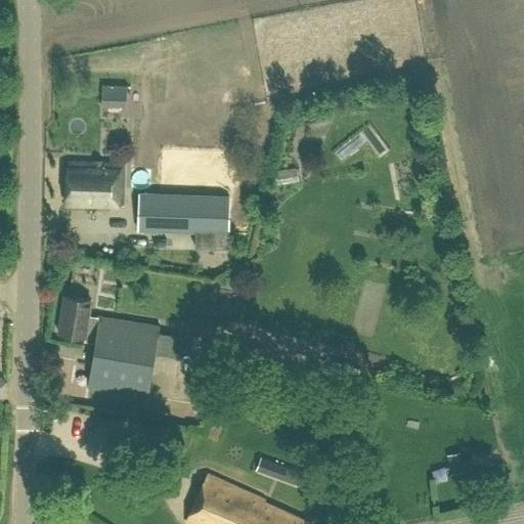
[(104,105),(130,105),(130,87),(104,88),(104,105)]
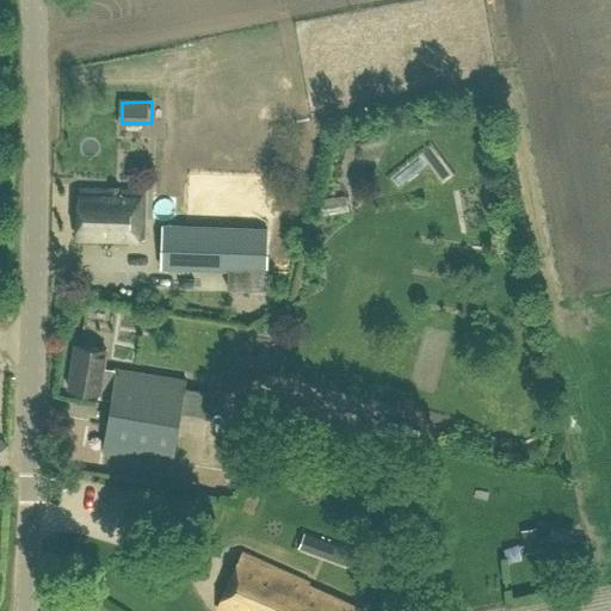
[(146,191),(80,189),(80,196),(79,195),(78,238),(144,240),(146,191)]
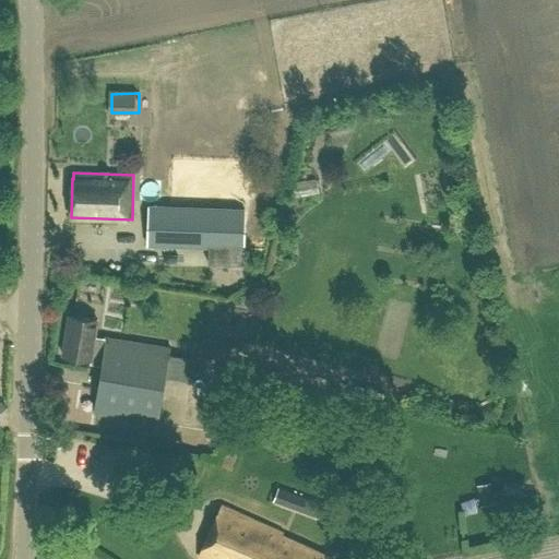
[(300,182),(301,195),(321,193),(320,180),(300,182)]
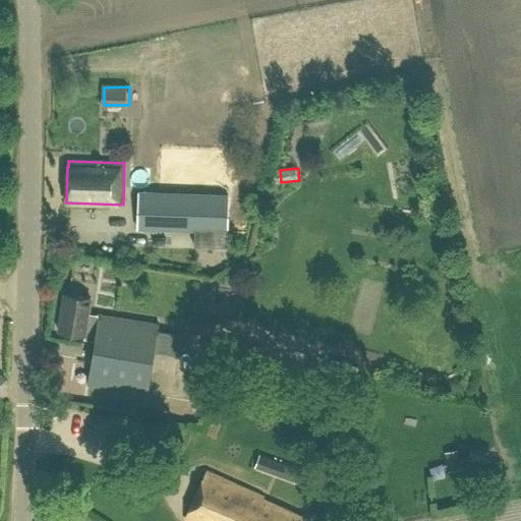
[(138,191),(136,229),(210,231),(212,194),(138,191)]
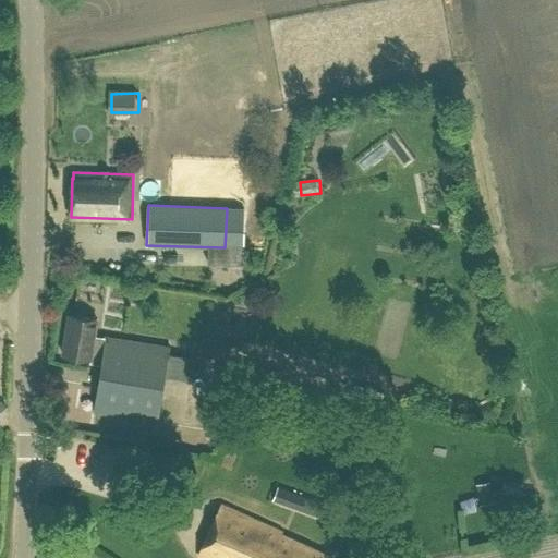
[(97,319),(70,315),(63,354),(91,360),(91,359),(101,360),(94,411),(158,422),(170,348),(105,337),(105,338),(95,337),(97,319)]
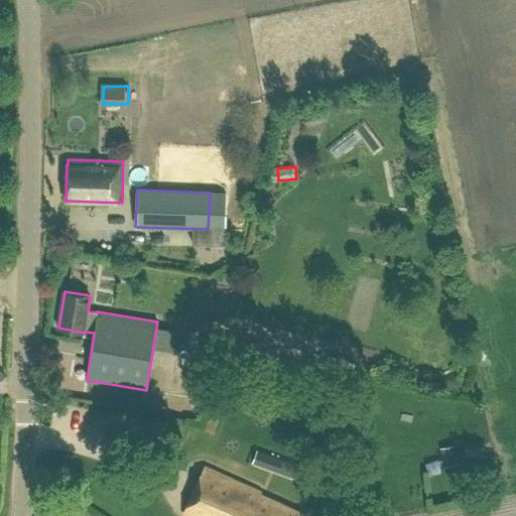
[(182,352),(182,331),(158,330),(158,351),(182,352)]
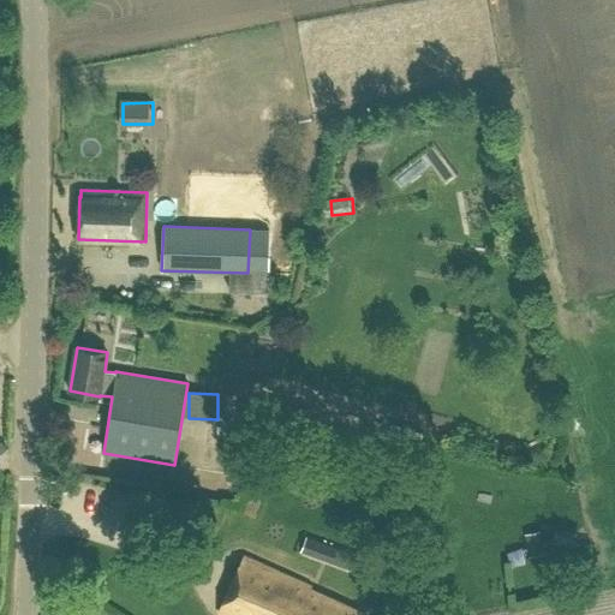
[(542,531),(529,535),(533,554),(548,550),(542,531)]
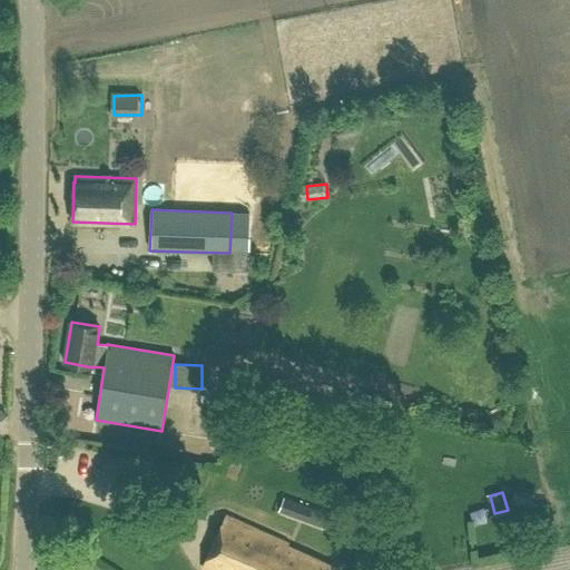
[(341,518),(283,497),(277,512),(335,533),(341,518)]
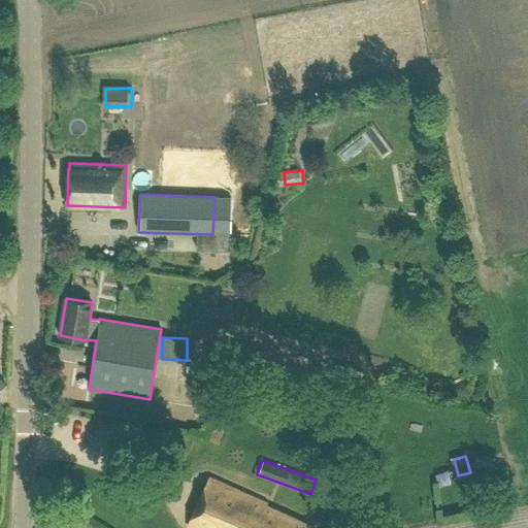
[(438,473),(439,485),(456,483),(454,471),(438,473)]
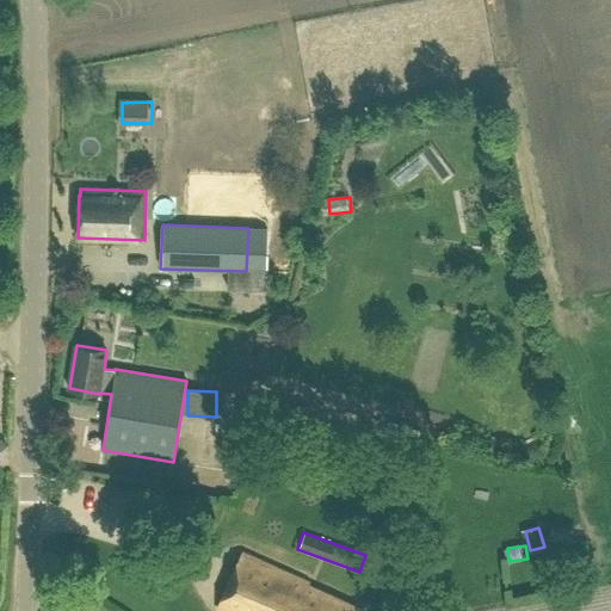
[(307,582),(241,554),(217,608),(223,610),(359,610),(360,610),(306,586),(307,582)]
